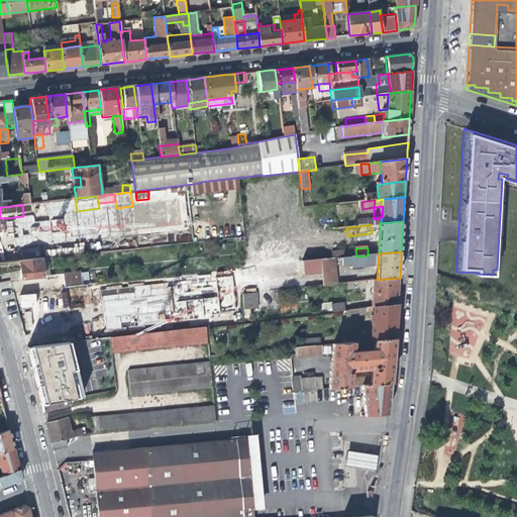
[(368,266),(378,265),(379,253),(375,254),(368,255),(356,256),(352,256),(353,265),(353,268),(368,266)]
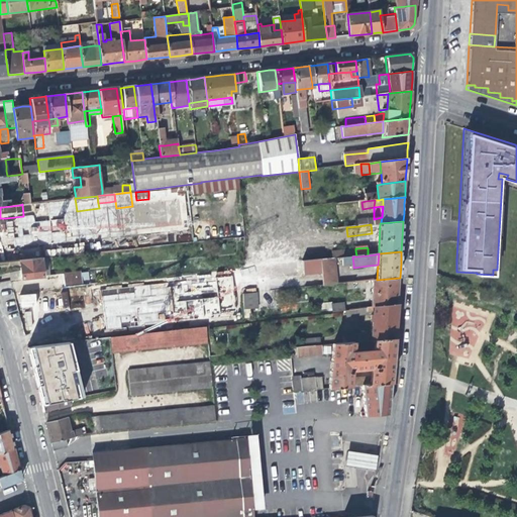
[(343,266),(353,265),(352,256),(349,257),(345,257),(342,257),(343,266)]
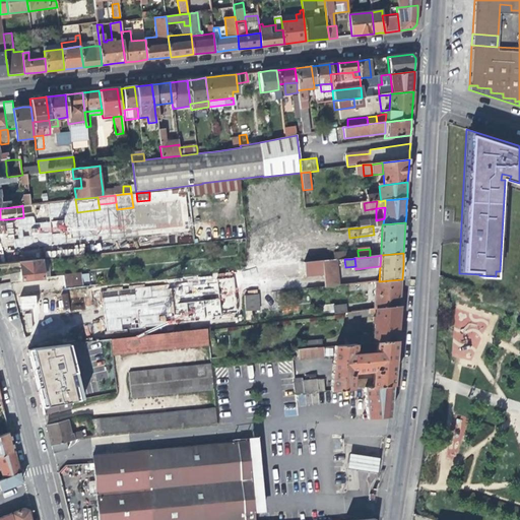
[(20,270),(21,273),(21,281),(44,279),(42,260),(37,260),(29,261),(22,262),(20,262),(20,267),(20,270)]
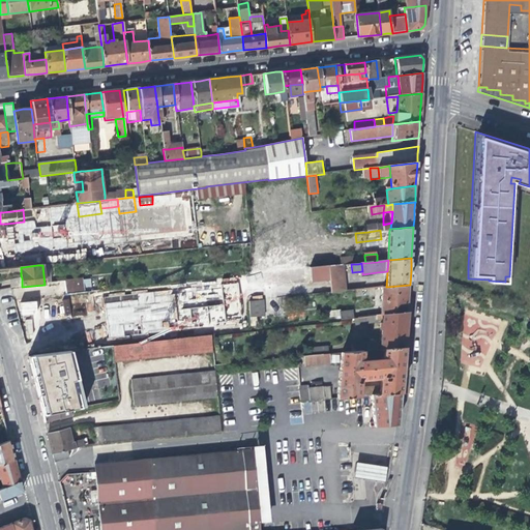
[(334,285),(345,284),(343,265),(341,265),(332,266),(333,278),(334,285)]
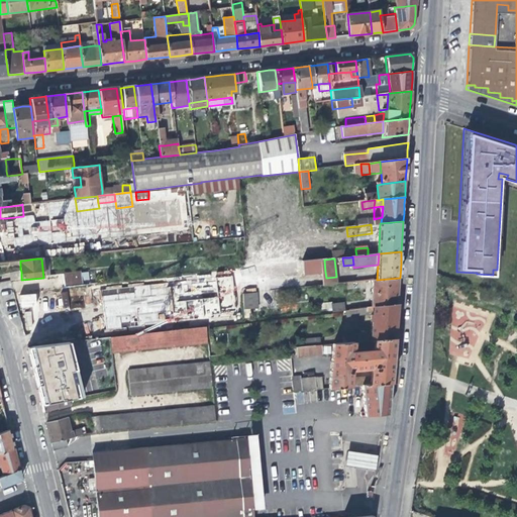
[(306,262),(307,274),(325,272),(324,260),(306,262)]
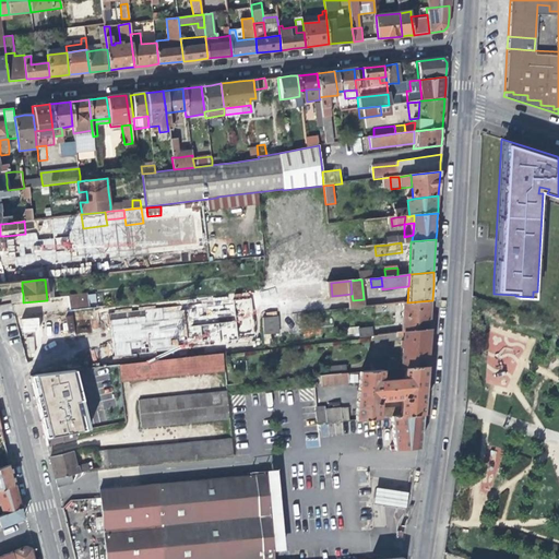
[(299,300),(332,296),(331,283),(298,287),(299,300)]
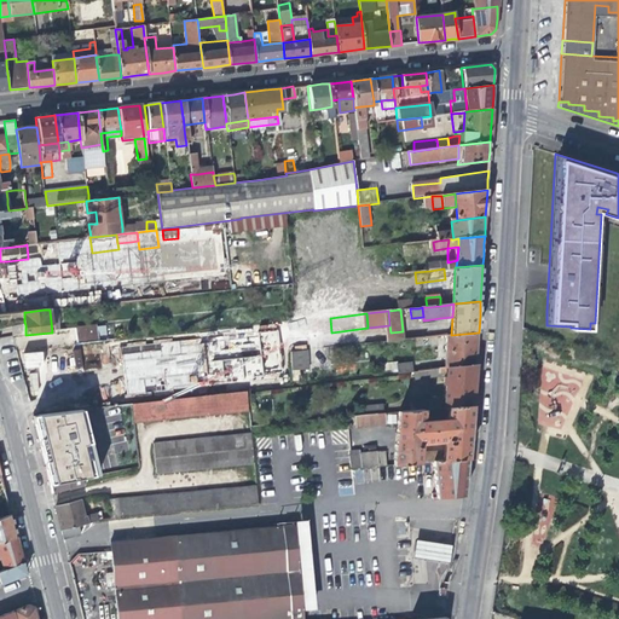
[(311,319),(295,322),(296,351),(296,353),(312,351),(316,351),(311,319)]
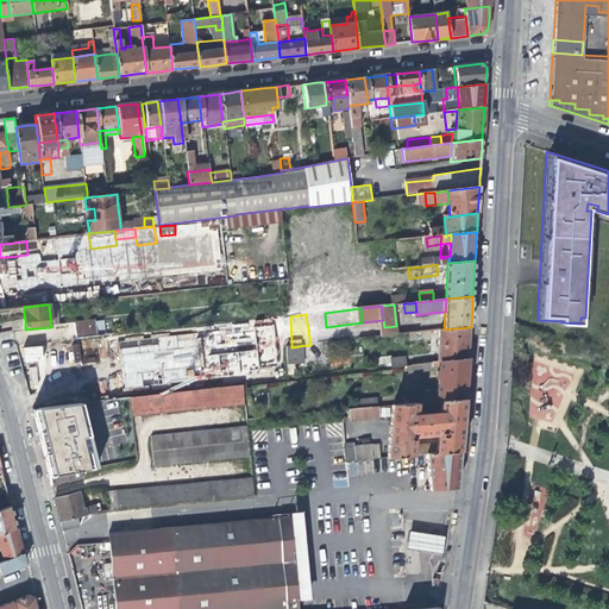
[(12,321),(12,331),(13,331),(25,330),(25,320),(12,321)]
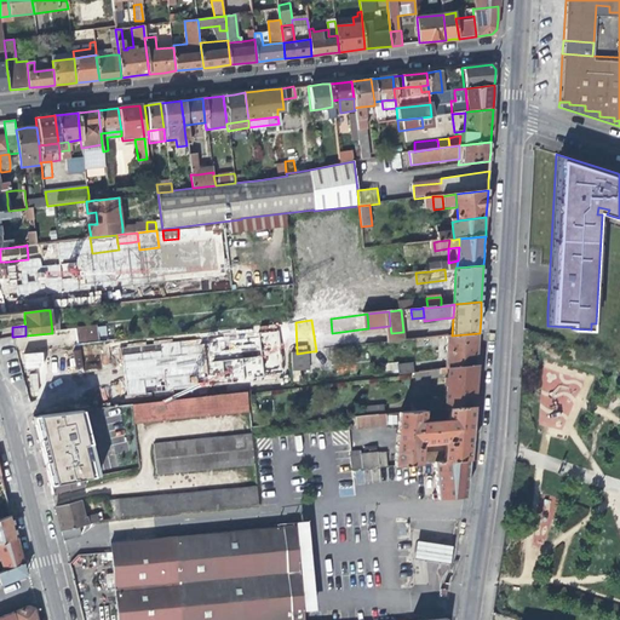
[(97,327),(76,329),(78,345),(85,345),(95,344),(99,343),(98,328),(97,327)]
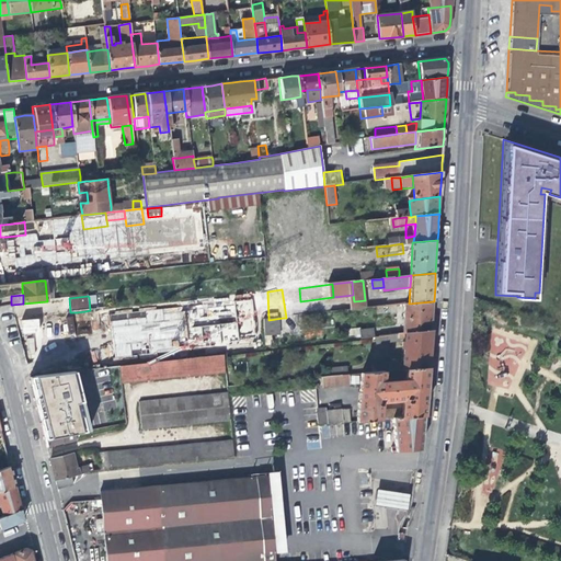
[(24,310),(25,317),(46,315),(54,315),(70,312),(69,298),(54,300),(47,301),(23,304),(24,310)]
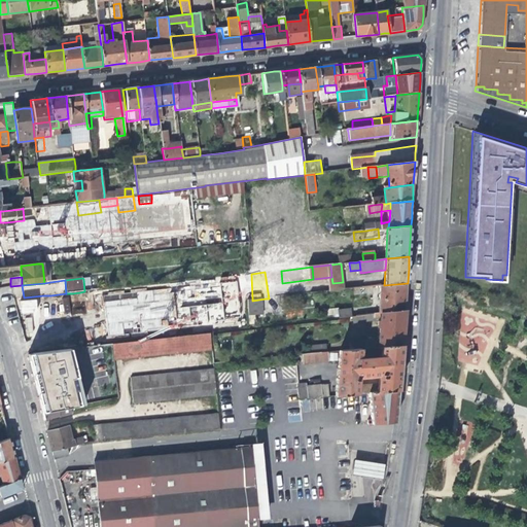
[(344,290),(343,282),(332,283),(334,291),(344,290)]
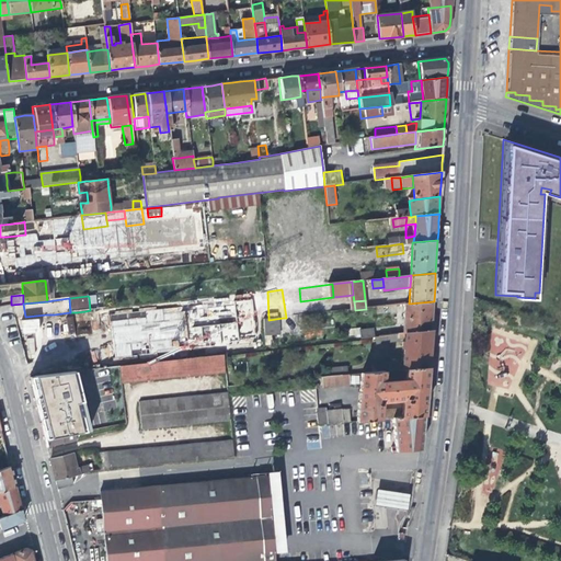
[(404,305),(402,334),(410,334),(432,331),(433,317),(434,301),(409,304),(404,305)]
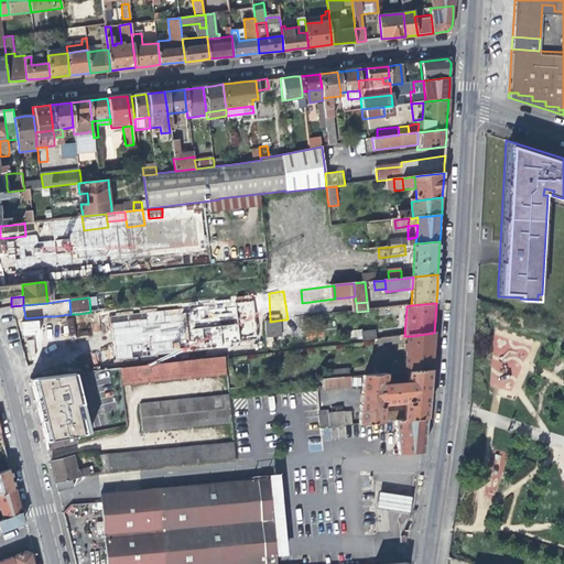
[(97,325),(107,324),(105,311),(97,312),(96,312),(97,325)]
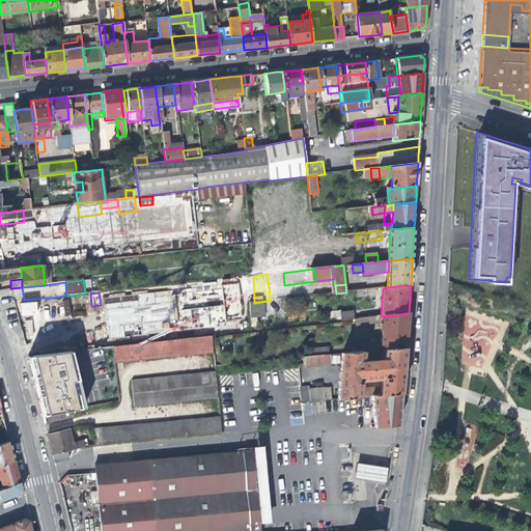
[(91,306),(90,294),(85,294),(81,295),(82,307),(91,306)]
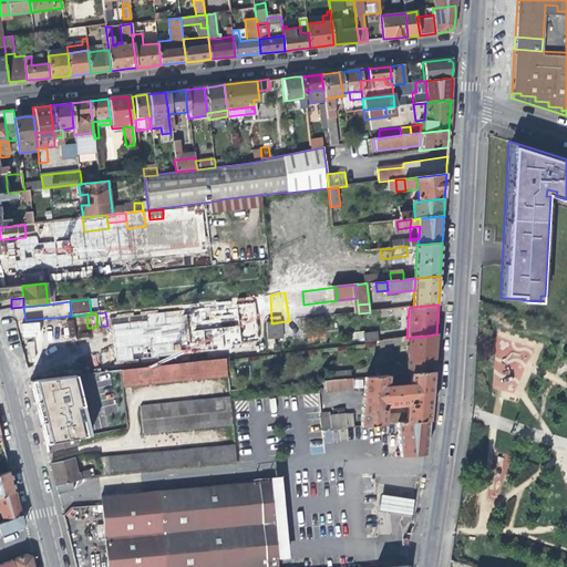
[(79,328),(88,328),(86,315),(78,316),(79,328)]
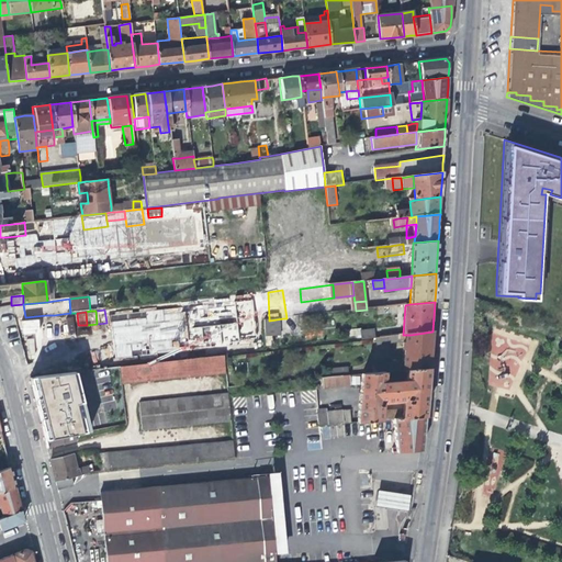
[(78,325),(77,313),(70,313),(54,315),(55,327),(78,325)]
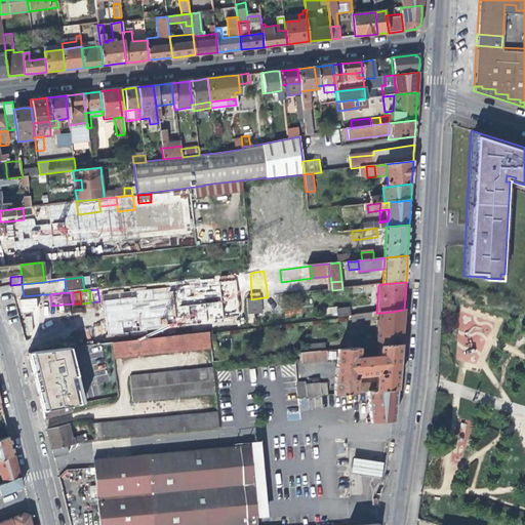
[(44,306),(51,306),(50,294),(43,294),(43,300),(44,306)]
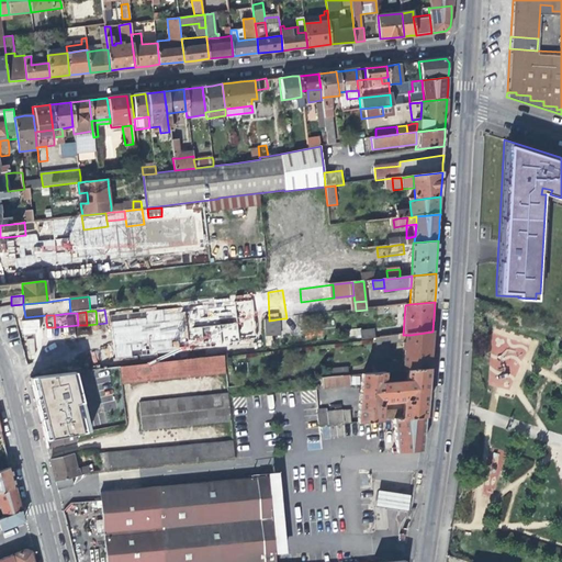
[(251,336),(269,334),(269,321),(269,318),(250,321),(251,336)]
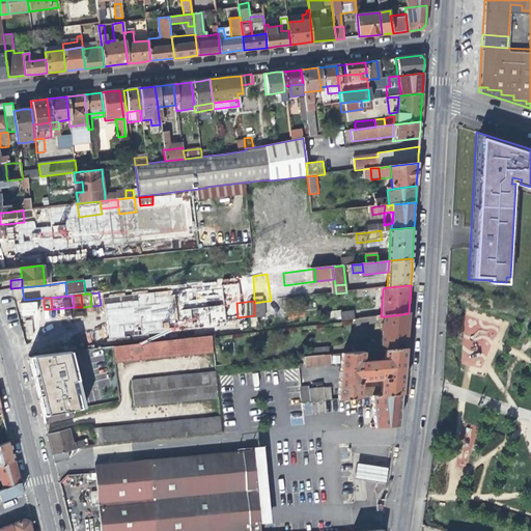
[(269,317),(268,301),(254,303),(254,315),(254,318),(269,317)]
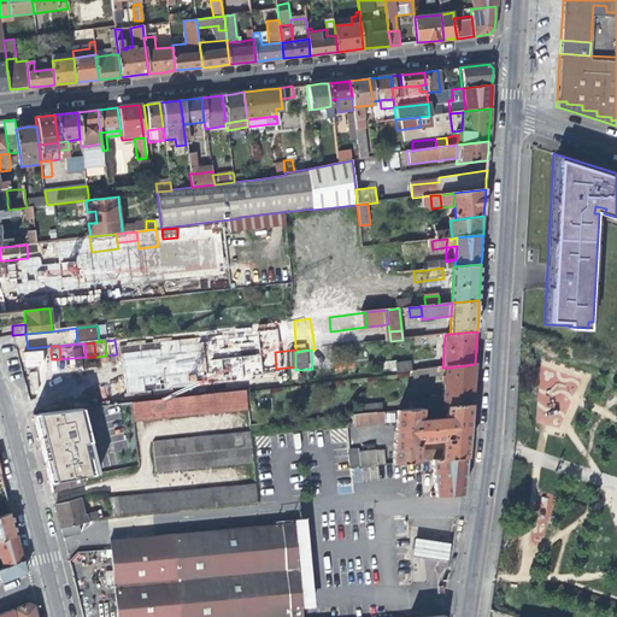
[(43,351),(23,351),(23,366),(43,365),(43,351)]
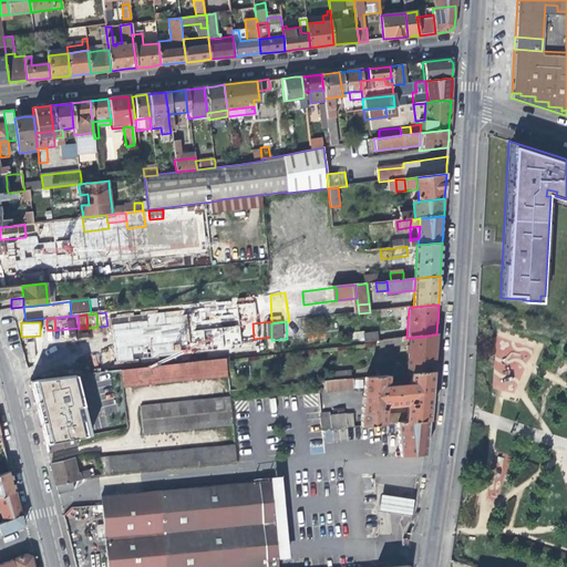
[(363,333),(364,343),(379,341),(378,332),(363,333)]
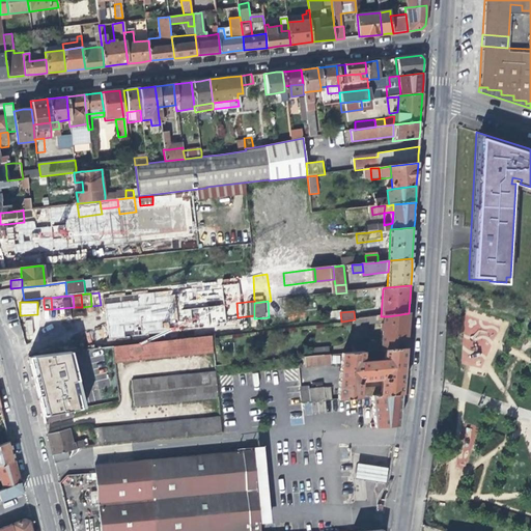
[(388,319),(387,325),(386,332),(385,342),(384,351),(389,350),(404,348),(407,329),(409,313),(388,316),(388,319)]
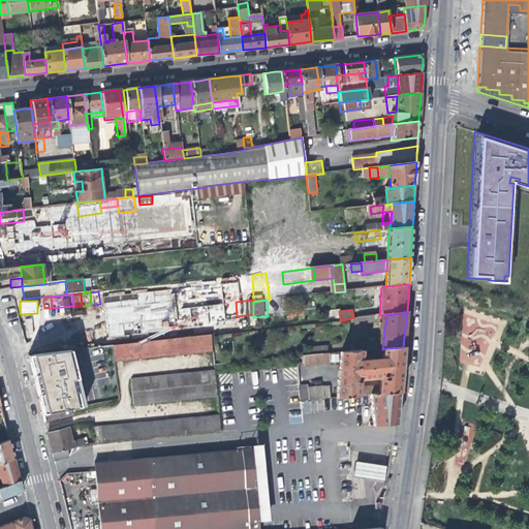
[(34,315),(19,317),(21,325),(32,324),(39,323),(43,323),(42,315),(35,316),(34,315)]
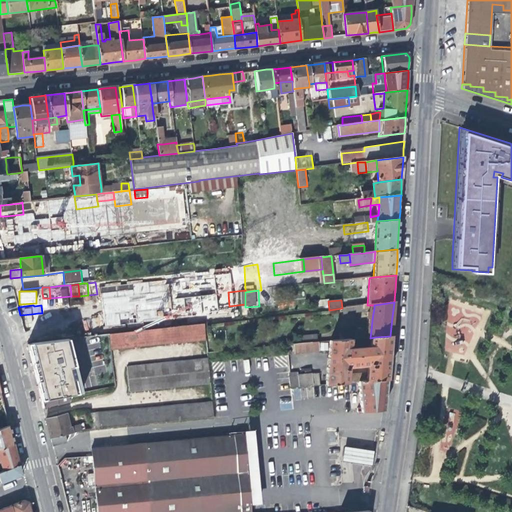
[(368,311),(368,309),(367,305),(346,308),(346,314),(368,311)]
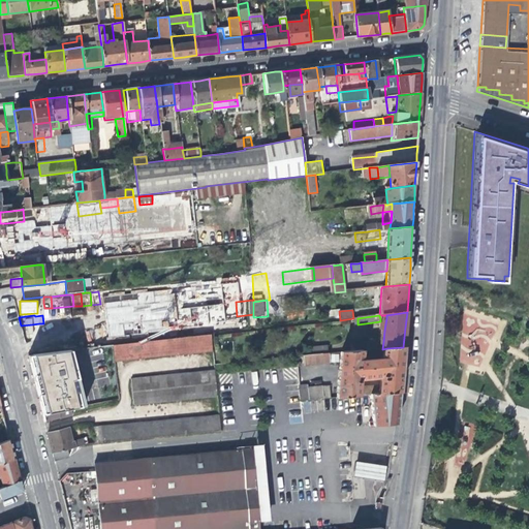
[(86,327),(85,318),(84,318),(78,319),(58,321),(59,330),(86,327)]
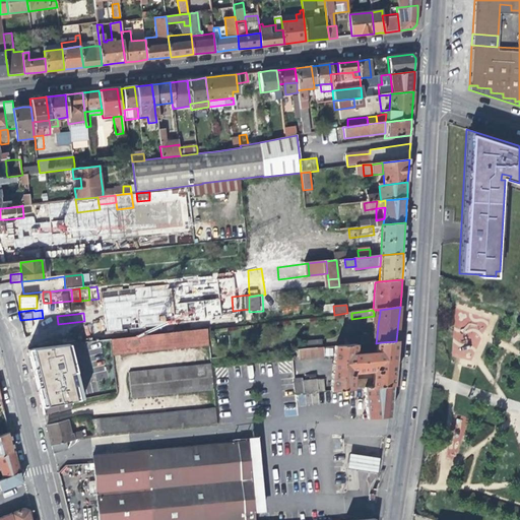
[(58,327),(58,324),(57,316),(54,316),(51,317),(43,318),(39,318),(40,326),(40,329),(58,327)]
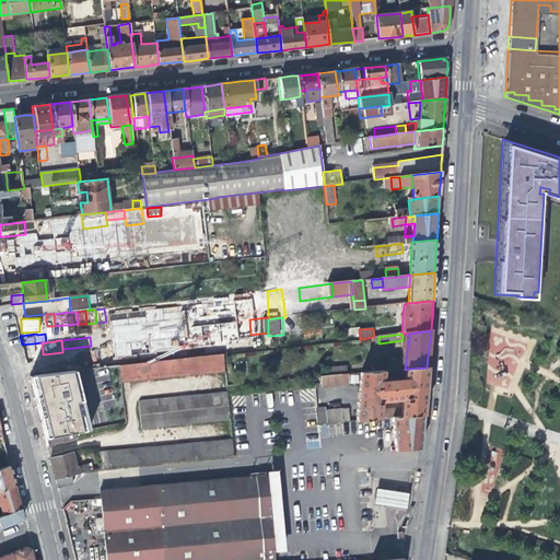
[(95,357),(94,352),(92,352),(80,353),(81,362),(95,361),(95,357)]
